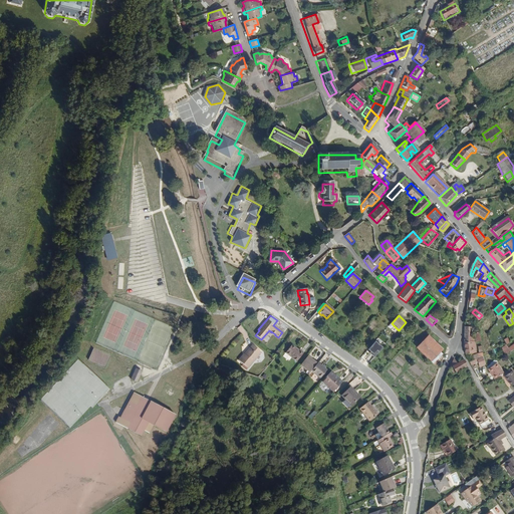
[(472,326),(465,326),(464,342),(471,341),(475,341),(474,337),(472,337),(472,326)]
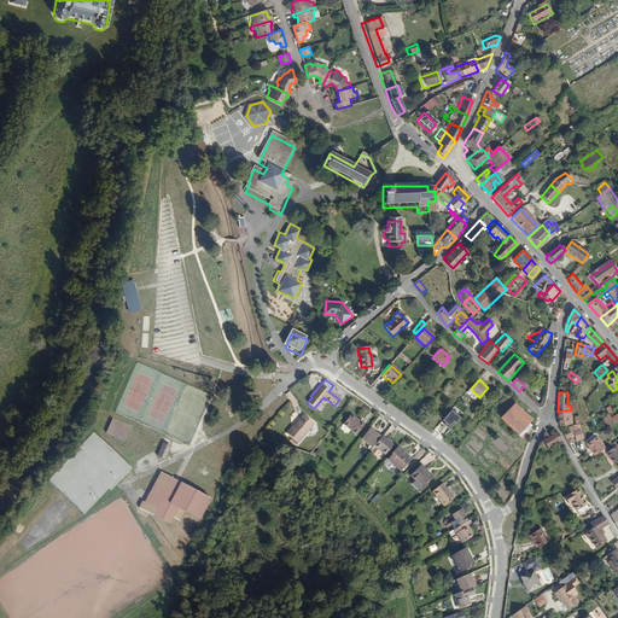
[(516,402),(501,418),(523,438),(534,426),(530,424),(534,419),(516,402)]
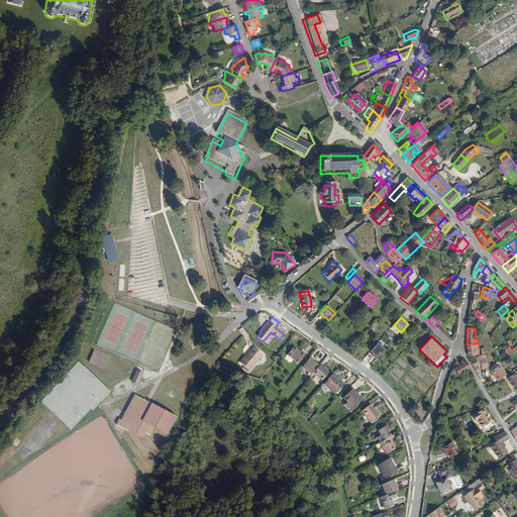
[(379,343),(371,351),(374,354),(373,355),(377,358),(386,349),(379,343)]
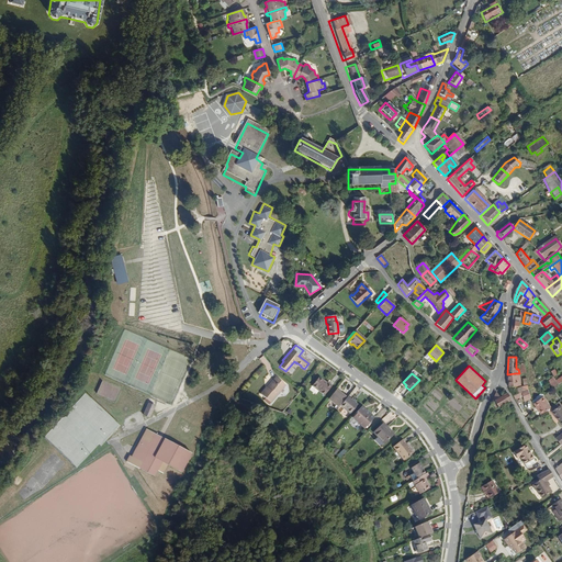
[(515,373),(507,374),(510,386),(517,385),(515,373)]
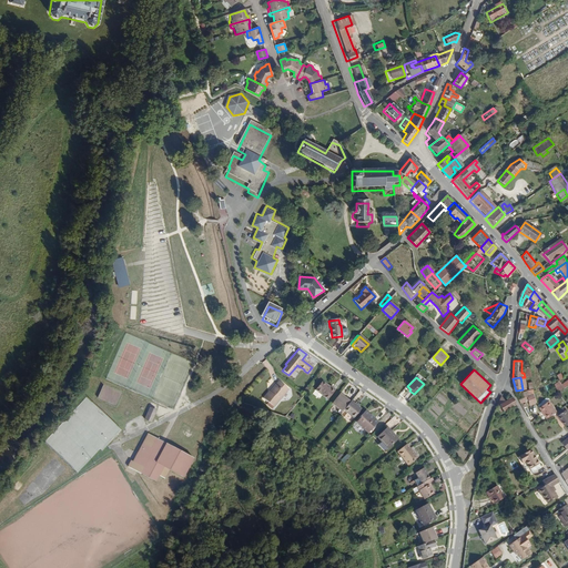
[(263,397),(267,402),(269,403),(267,405),(271,407),(273,406),(287,388),(277,381),(274,384),(275,385),(271,392),(269,391),(263,397)]
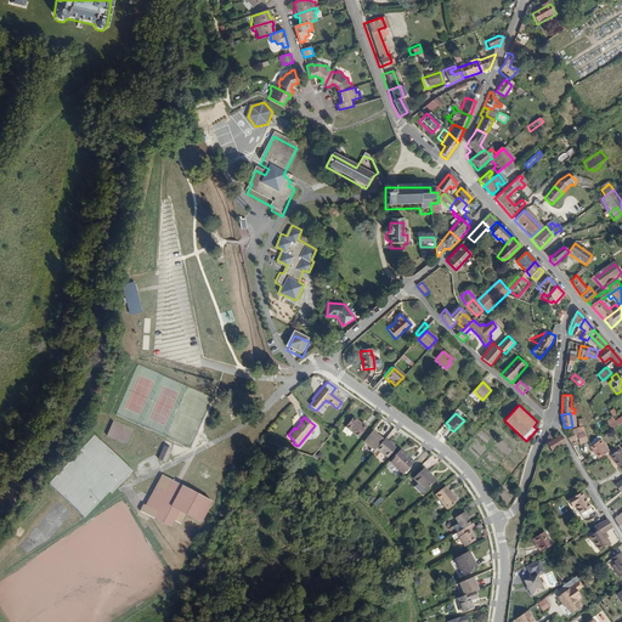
[(584,431),(583,418),(578,419),(578,427),(566,433),(567,439),(584,431)]
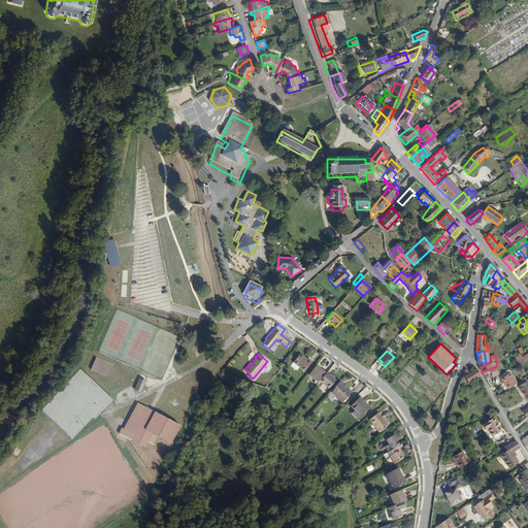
[(304,361),(298,356),(292,364),(303,372),(310,363),(306,359),(304,361)]
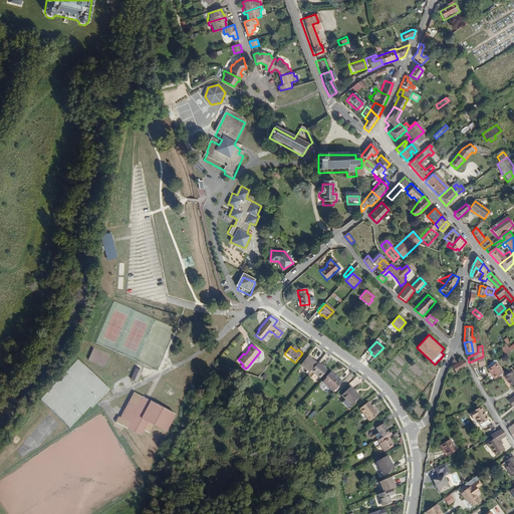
[(306,357),(299,366),(309,373),(310,372),(316,364),(306,357)]
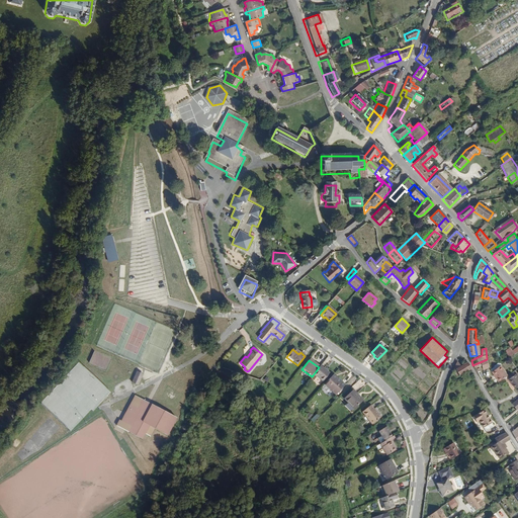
[(470,371),(465,363),(464,364),(465,365),(460,368),(455,371),(459,377),(469,372),(470,371)]
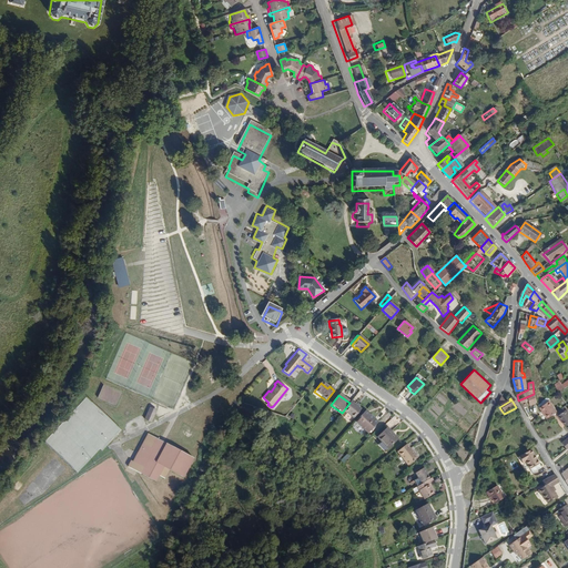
[(549,401),(539,408),(547,419),(553,415),(557,413),(549,401)]
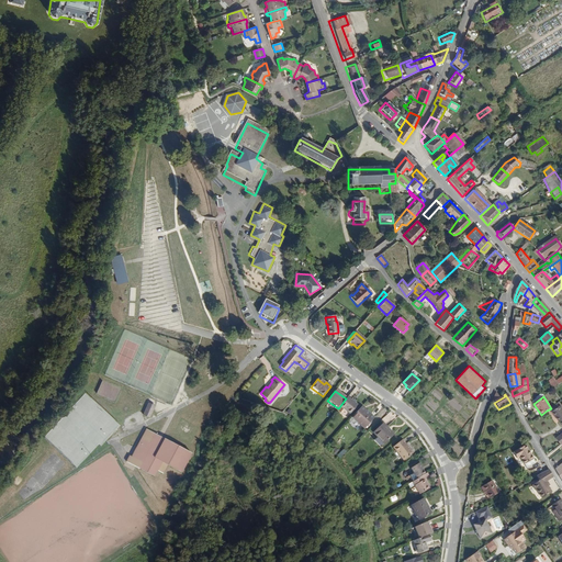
[(356,405),(346,398),(339,407),(343,409),(339,414),(345,418),(348,414),(348,415),(356,405)]
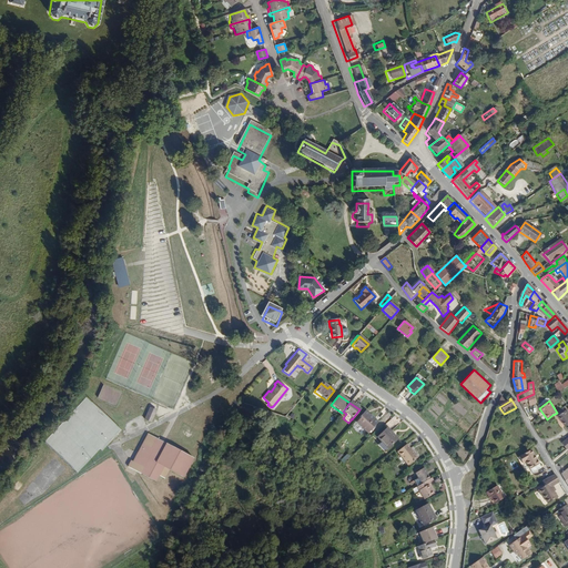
[(150,407),(145,418),(152,422),(156,409),(150,407)]
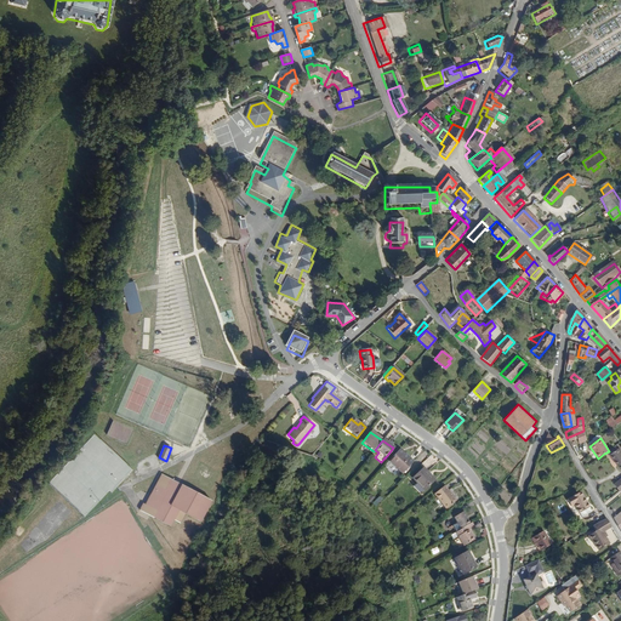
[(613,449),(609,451),(604,454),(615,468),(616,468),(620,473),(620,472),(620,460),(620,459),(620,457),(620,456),(616,451),(614,453),(613,449)]
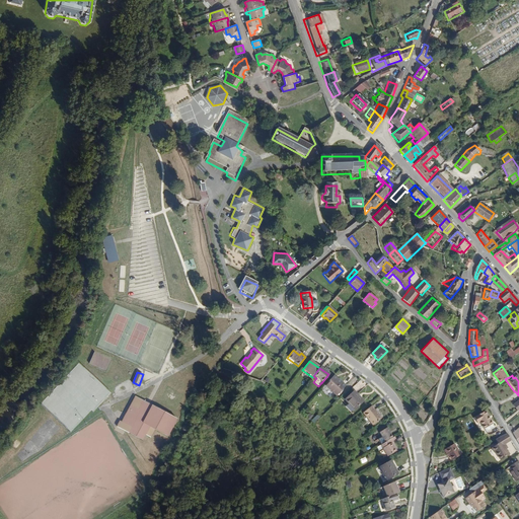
[(345,386),(332,376),(324,385),(336,396),(345,386)]
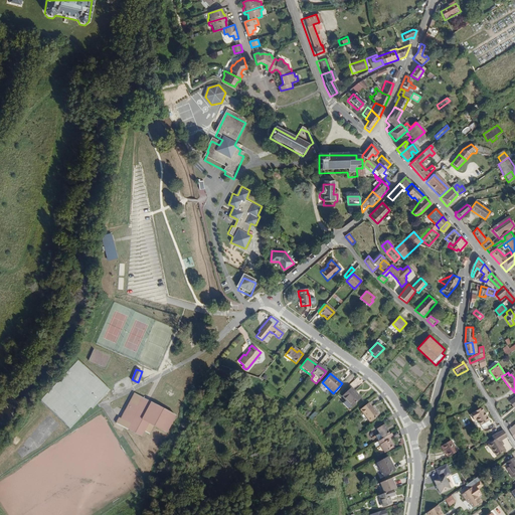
[(350,389),(341,397),(351,407),(360,398),(350,389)]
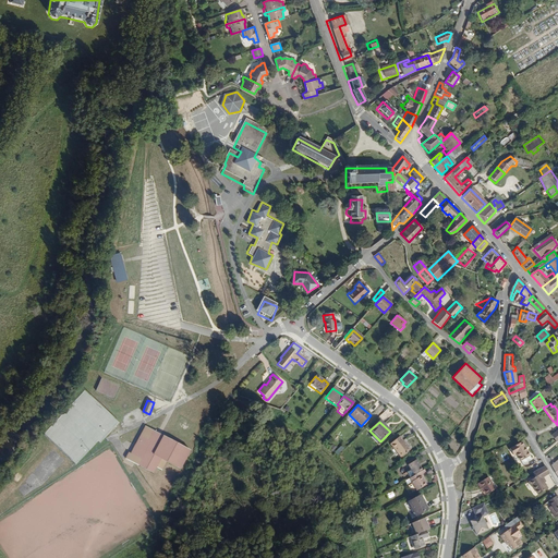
[(159,433),(146,425),(131,453),(129,452),(125,459),(154,473),(157,468),(162,471),(167,463),(181,470),(192,450),(159,433)]
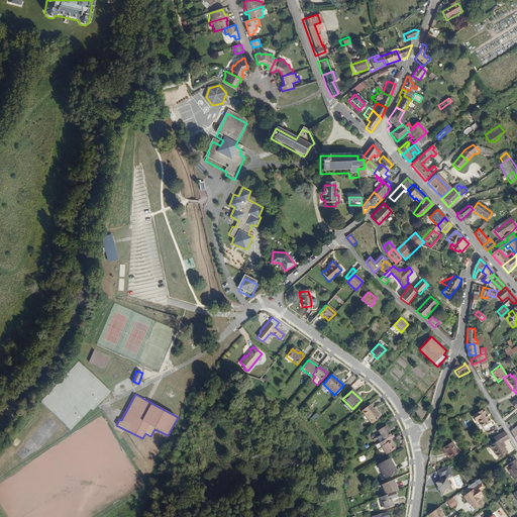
[(369,405),(362,412),(372,423),(380,417),(369,405)]
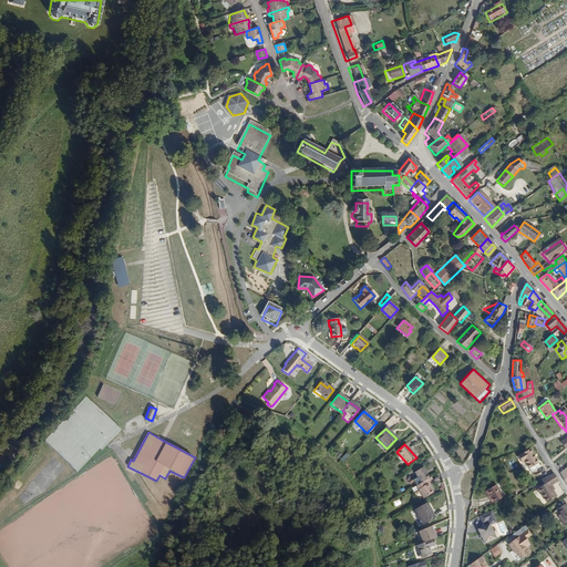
[(535,460),(531,451),(519,457),(523,464),(526,462),(531,471),(539,465),(536,459),(535,460)]
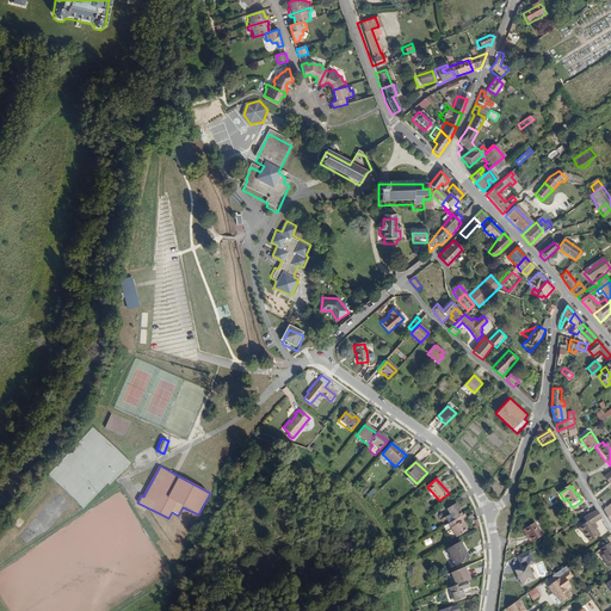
[(370,498),(377,491),(375,488),(368,495),(370,498)]
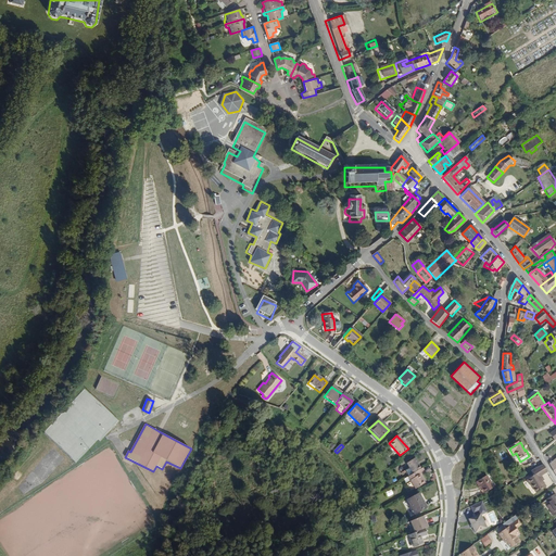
[(415,472),(420,469),(417,464),(418,463),(415,458),(406,464),(413,474),(415,472)]
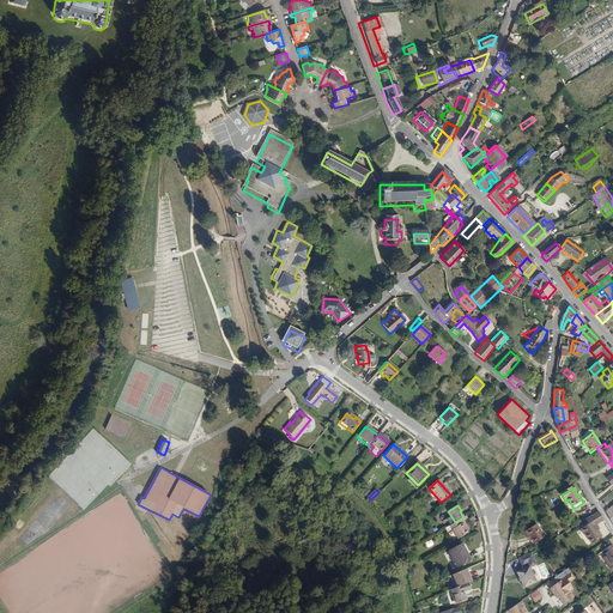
[(596,527),(605,522),(600,514),(586,522),(589,527),(581,532),(584,538),(586,536),(592,545),(602,538),(599,532),(600,532),(596,527)]
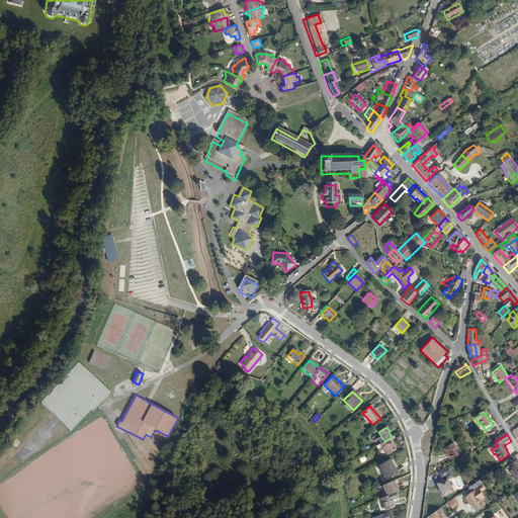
[(384,441),(379,444),(385,454),(395,449),(390,442),(389,442),(386,440),(384,441)]
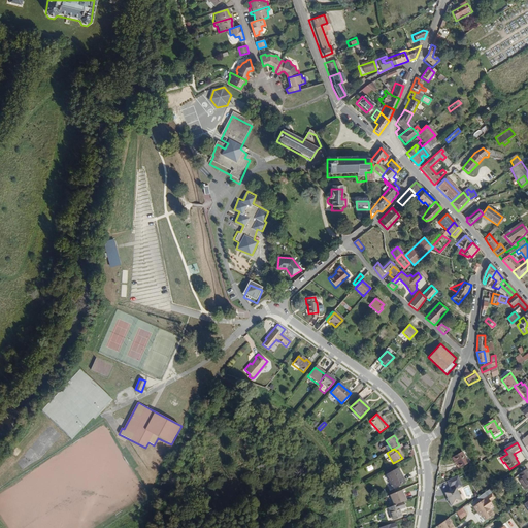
[(463,455),(455,460),(458,466),(461,470),(469,466),(463,455)]
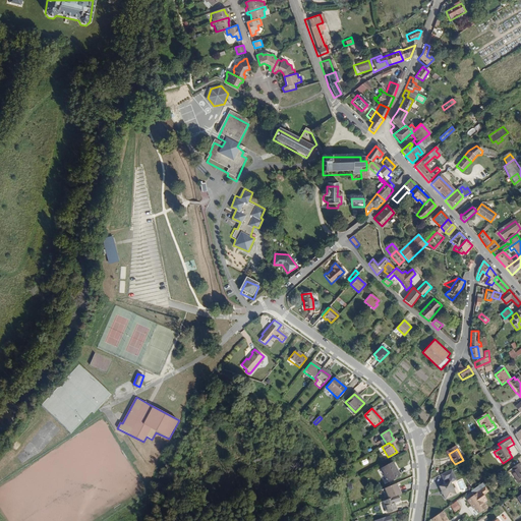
[(393,463),(382,470),(389,482),(400,476),(393,463)]
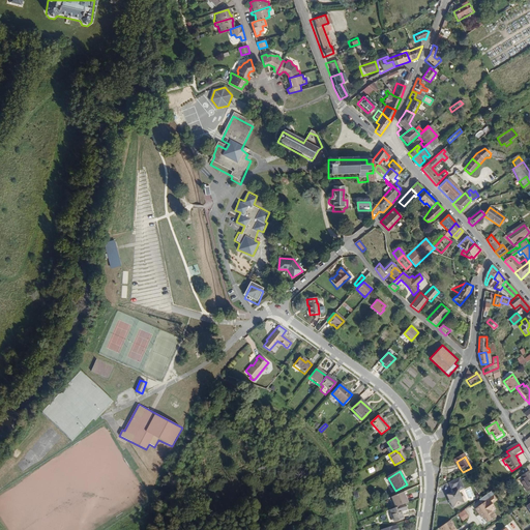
[(529,479),(529,480),(526,476),(519,480),(522,484),(519,487),(525,495),(529,491),(529,479)]
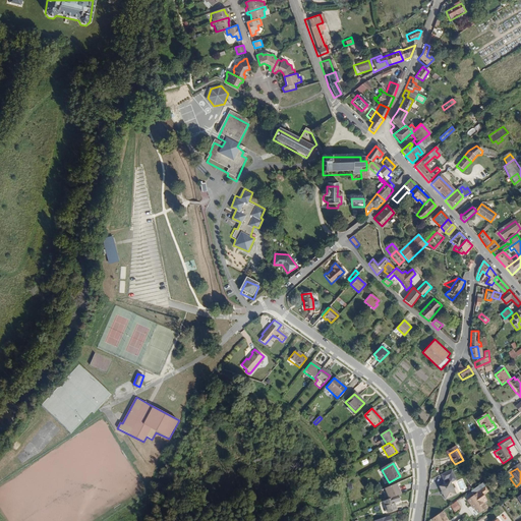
[(455,478),(453,471),(442,476),(446,485),(440,488),(446,501),(455,496),(451,485),(456,483),(454,478),(455,478)]
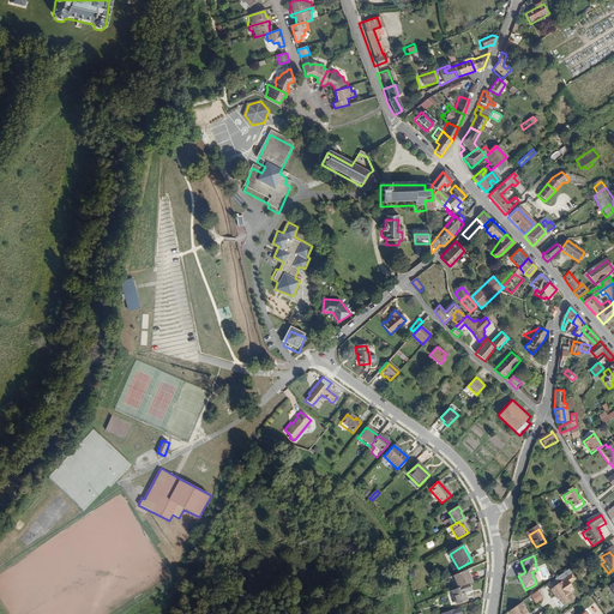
[(467,571),(452,577),(458,589),(470,584),(474,583),(471,578),(470,578),(467,571)]
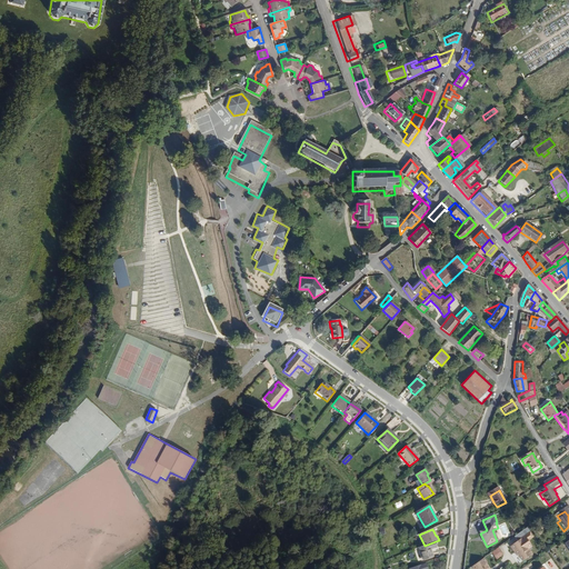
[(528,529),(515,539),(518,543),(510,549),(517,558),(518,557),(522,563),(532,557),(529,551),(532,549),(528,542),(535,538),(528,529)]
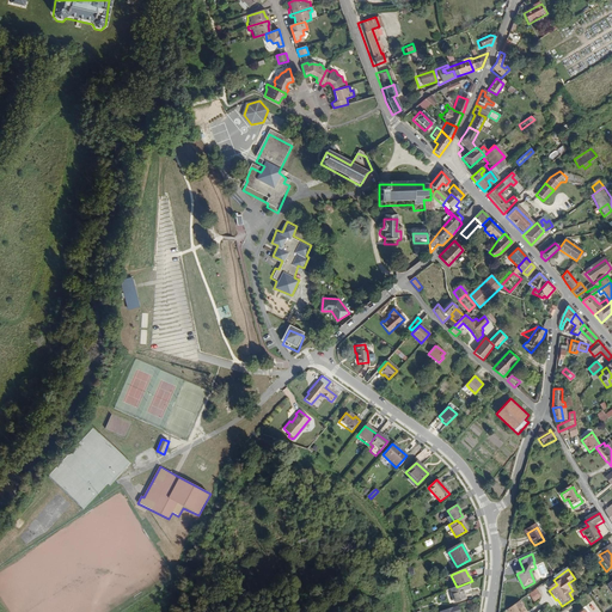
[(452,589),(453,594),(456,604),(466,600),(465,595),(470,593),(469,591),(464,592),(464,591),(471,588),(469,582),(457,587),(452,589)]
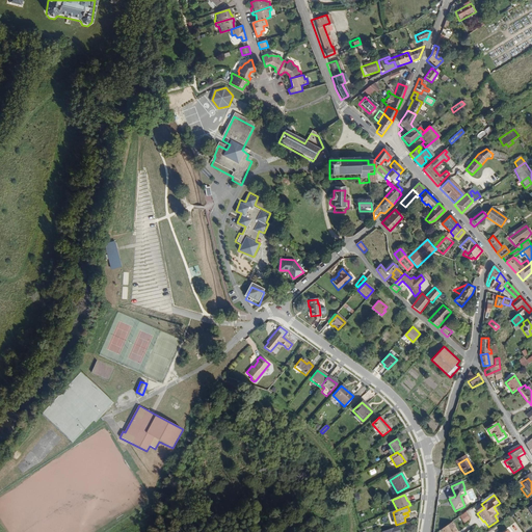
[(469,516),(467,513),(460,517),(464,524),(469,522),(467,519),(469,516)]
